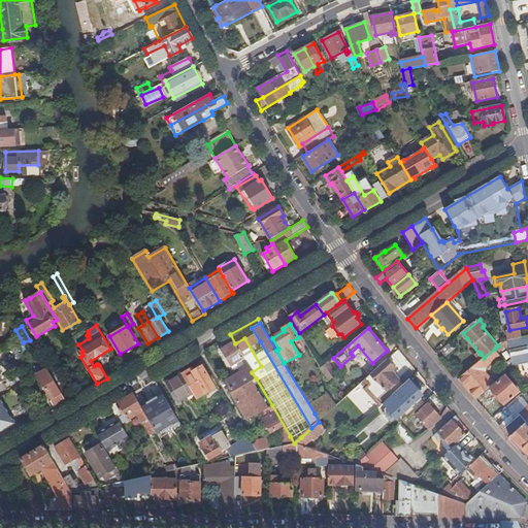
[(501,330),(497,332),(502,342),(515,339),(513,333),(504,334),(501,330)]
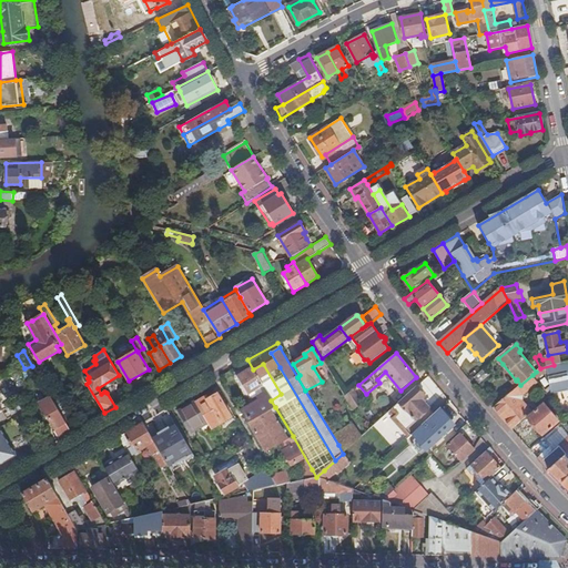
[(540,368),(544,374),(548,373),(553,394),(567,391),(567,362),(554,365),(540,368)]
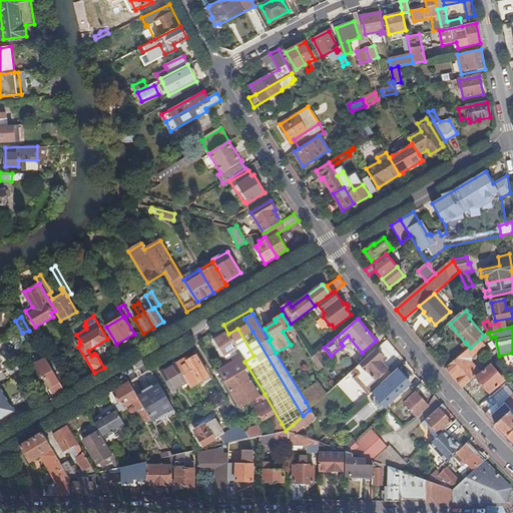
[(237,329),(228,334),(236,349),(240,354),(244,362),(253,356),(237,329)]
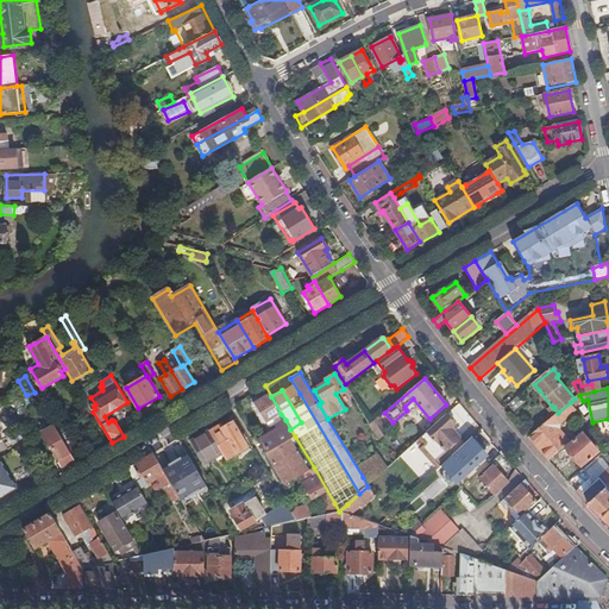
[(271,396),(270,395),(255,405),(265,422),(281,414),(271,396)]
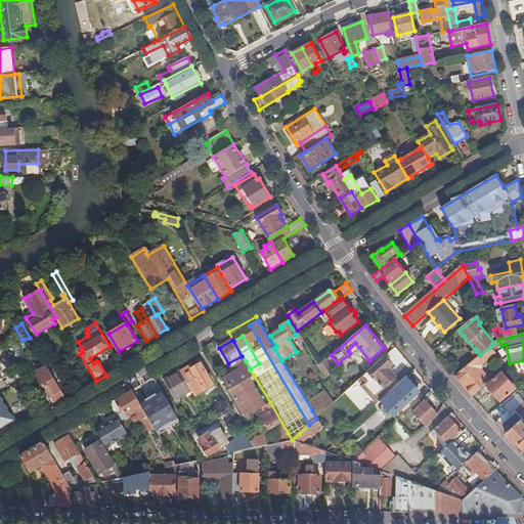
[(495,351),(501,345),(498,340),(494,343),(491,346),(495,351)]
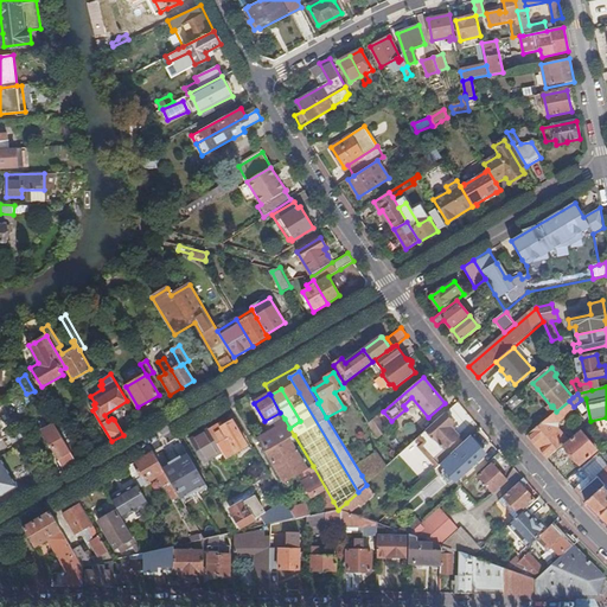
[(574,407),(569,401),(556,411),(528,436),(547,459),(569,440),(558,428),(560,427),(560,423),(575,409),(573,407),(574,407)]
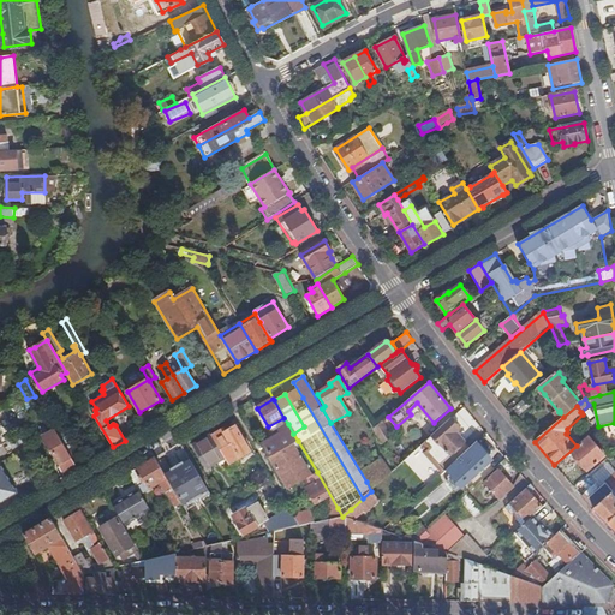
[(47,417),(41,407),(36,410),(42,419),(47,417)]
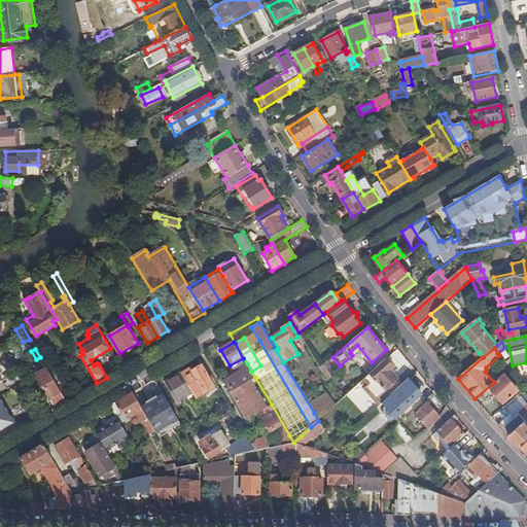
[(373,381),(388,398),(402,385),(390,371),(394,367),(387,359),(364,379),(369,385),(373,381)]
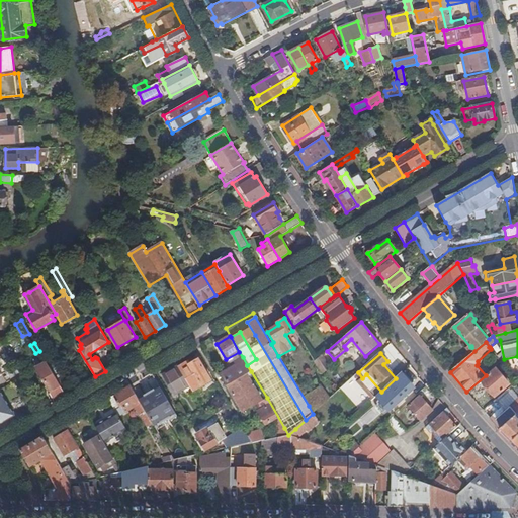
[(315,361),(321,372),(330,366),(323,354),(315,361)]
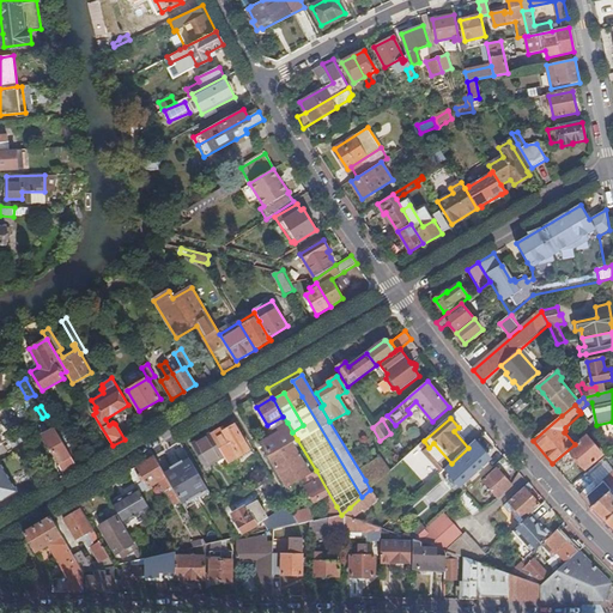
[(269,455),(292,442),(297,439),(292,432),(287,423),(258,439),(267,456),(269,455)]
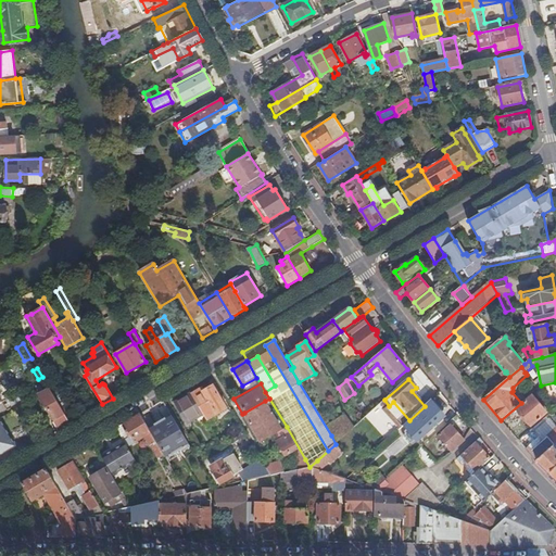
[(202,388),(191,394),(202,414),(206,420),(227,408),(213,386),(203,391),(202,388)]
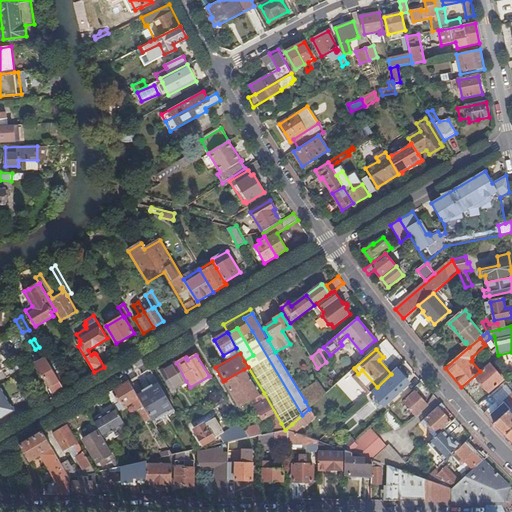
[(42,357),(28,365),(39,384),(37,385),(39,389),(41,388),(47,398),(63,388),(48,363),(42,357)]
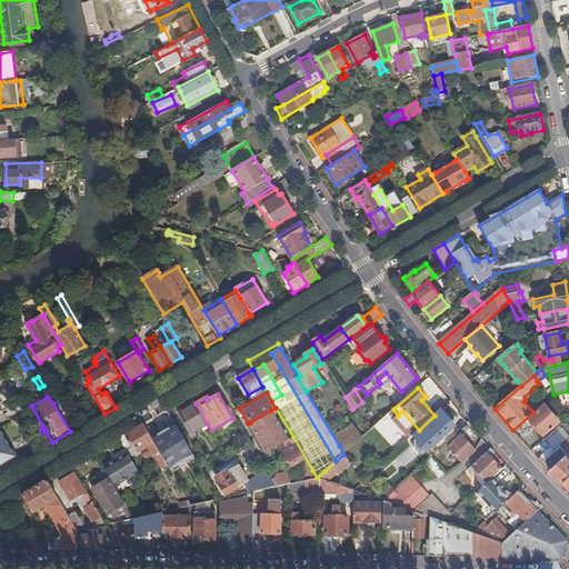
[(207,423),(196,403),(179,413),(191,433),(207,423)]
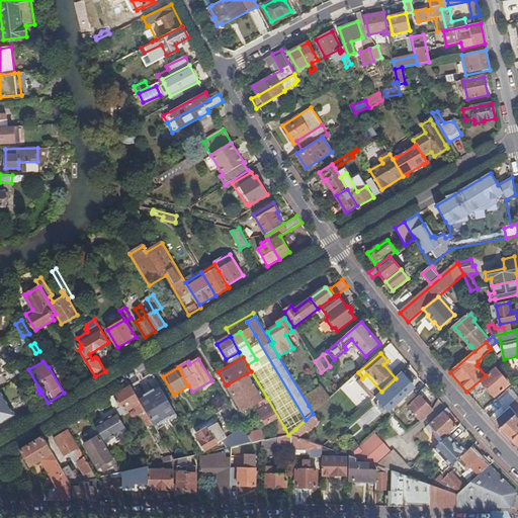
[(496,368),(471,389),(477,395),(480,392),(481,394),(486,390),(485,387),(487,386),(496,397),(510,385),(496,368)]
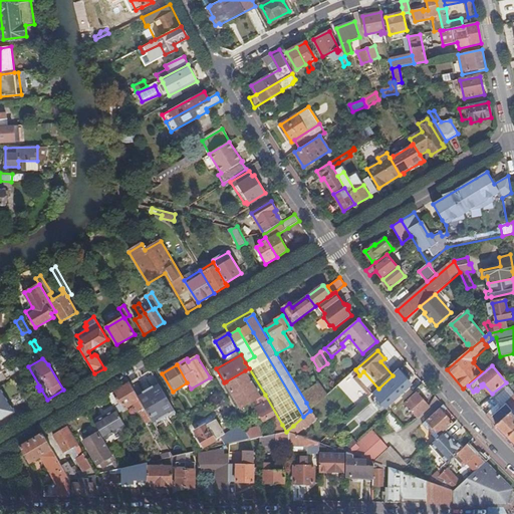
[(259,398),(261,398),(248,377),(250,376),(248,372),(246,373),(245,370),(226,381),(241,409),(259,398)]
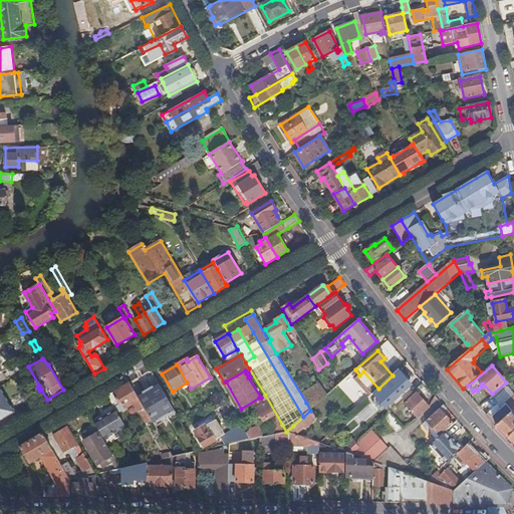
[(378,389),(373,393),(388,408),(397,401),(410,388),(397,371),(393,375),(378,389)]
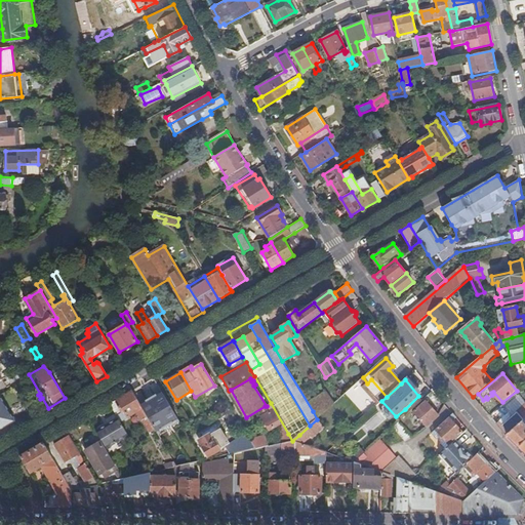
[(115,401),(110,404),(117,415),(124,411),(127,417),(137,411),(150,433),(154,430),(140,406),(131,391),(117,400),(121,406),(118,407),(115,401)]
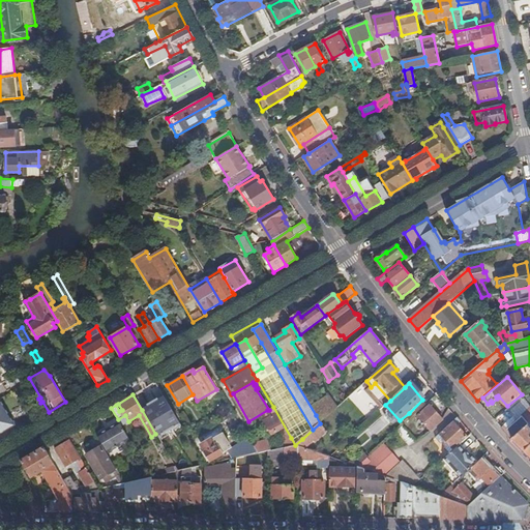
[(165,396),(142,410),(155,434),(156,435),(179,422),(165,396)]
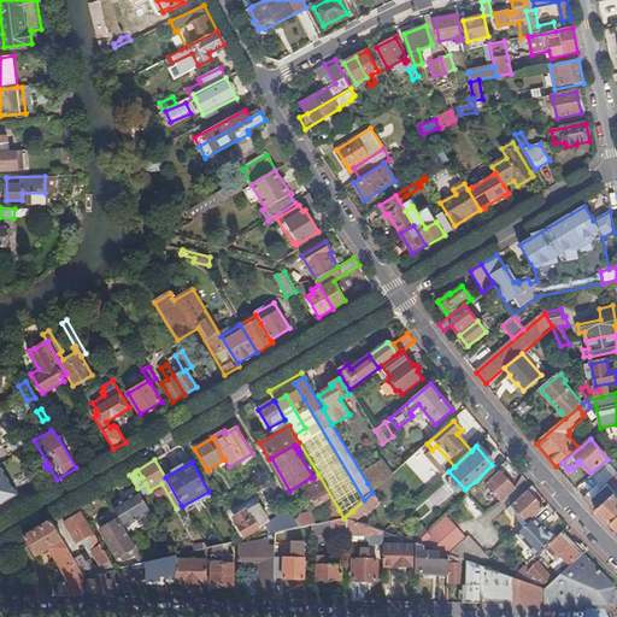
[(0,504),(17,494),(0,465),(0,504)]
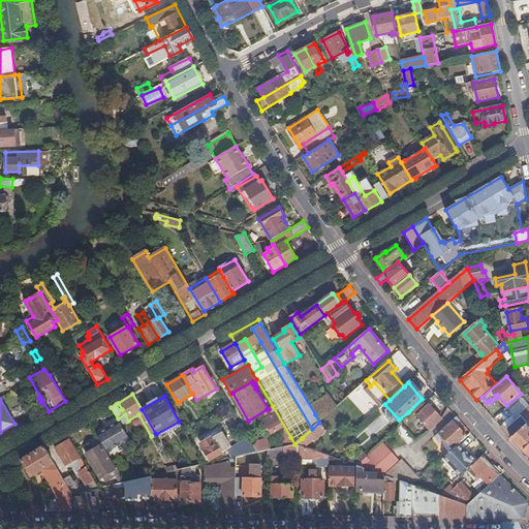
[(421,422),(429,430),(441,419),(429,405),(416,416),(418,419),(415,423),(417,425),(421,422)]
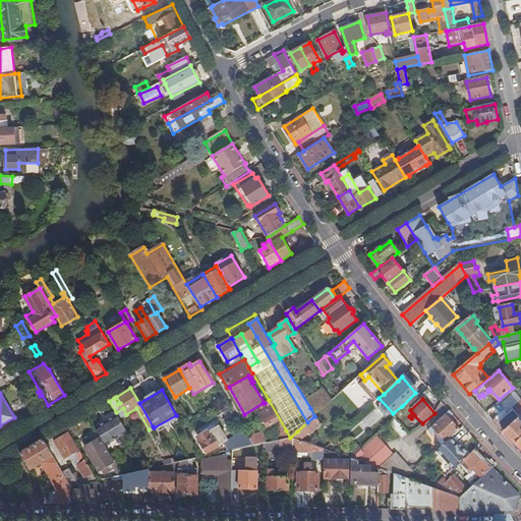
[(279,435),(286,430),(269,400),(265,403),(263,403),(267,410),(259,414),(264,420),(258,423),(263,429),(273,423),(279,435)]
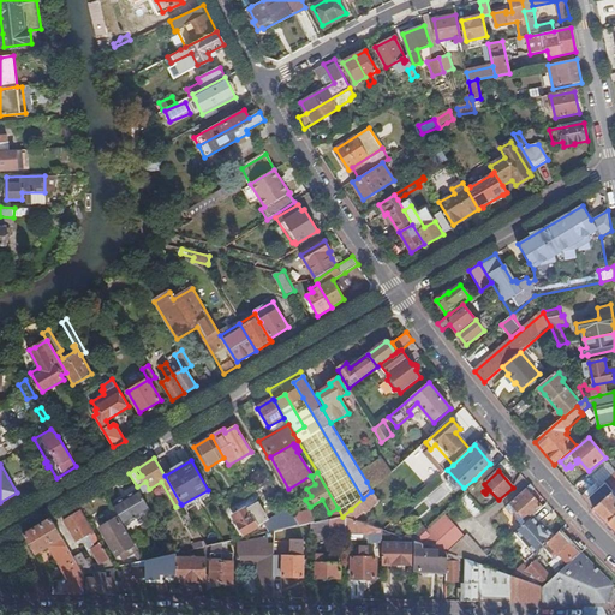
[(377,473),(366,482),(371,491),(383,481),(377,473)]
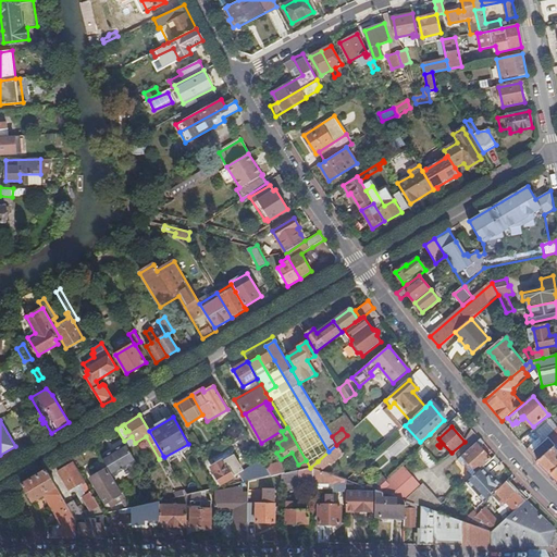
[(531,447),(528,450),(537,462),(556,446),(548,438),(545,442),(541,437),(531,446),(531,447)]
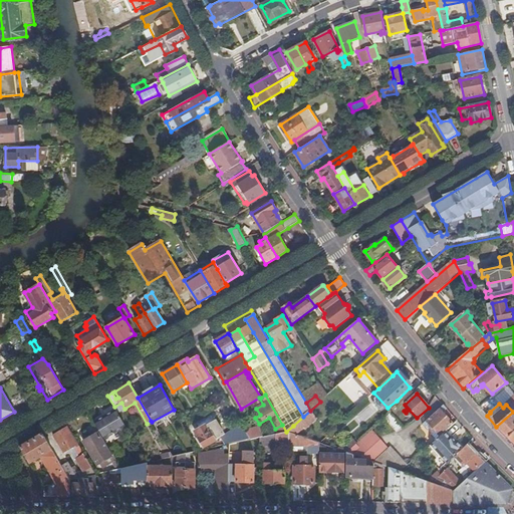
[(447,409),(444,406),(426,422),(431,427),(429,429),(433,434),(435,432),(439,436),(445,432),(453,424),(444,413),(447,409)]
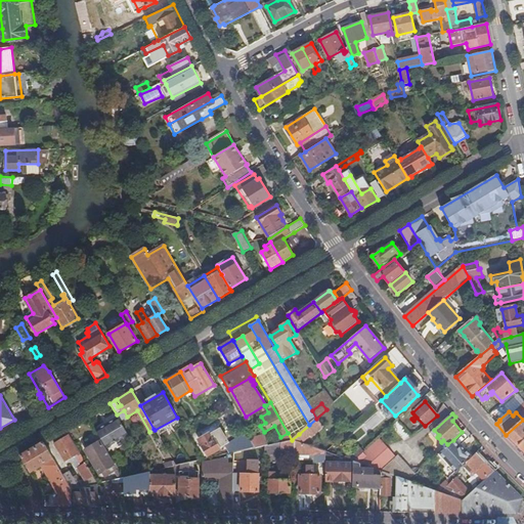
[(118,418),(95,430),(106,448),(128,435),(118,418)]
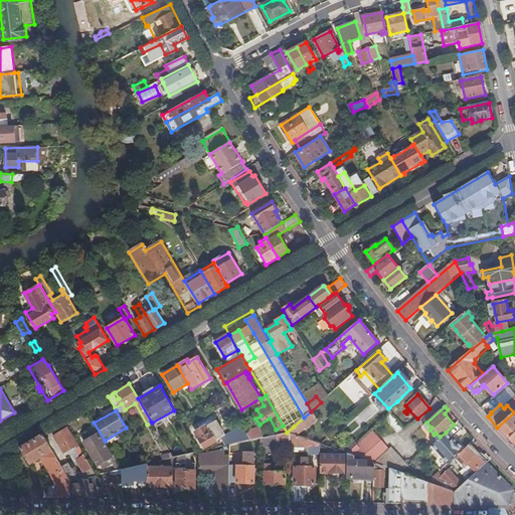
[(191,415),(194,420),(203,415),(200,410),(191,415)]
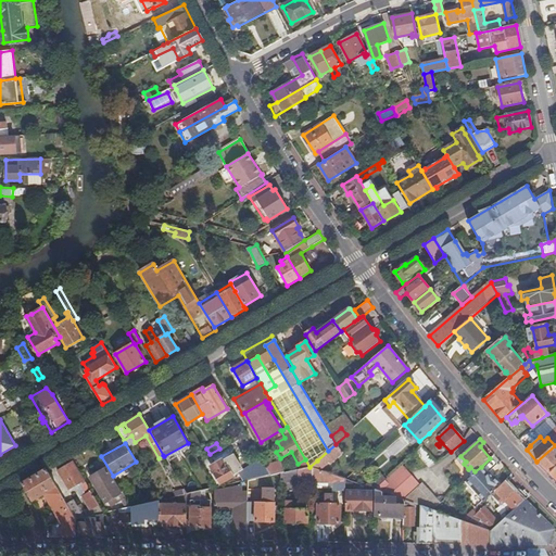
[(328,451),(317,460),(319,463),(321,460),(326,466),(329,463),(330,465),(343,453),(336,444),(328,451)]
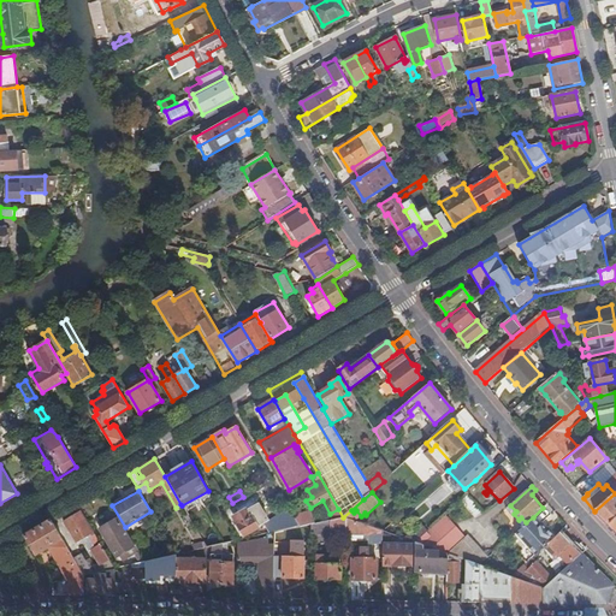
[(615,492),(615,493),(594,511),(615,532),(615,492)]
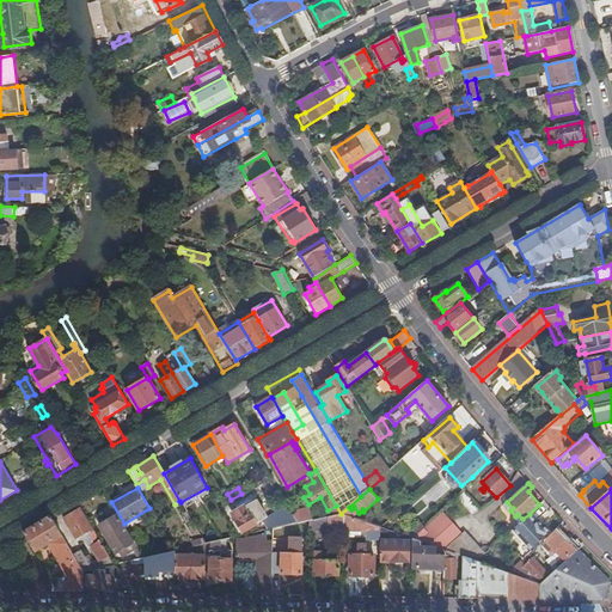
[(470,515),(478,510),(467,491),(459,496),(470,515)]
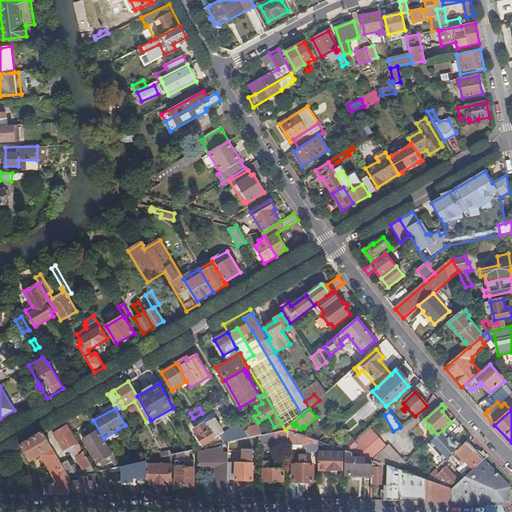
[(66,418),(76,435),(82,431),(72,414),(66,418)]
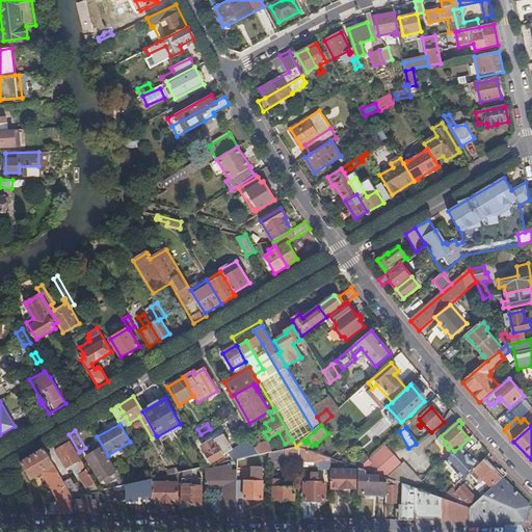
[(222,434),(218,437),(228,453),(232,461),(237,460),(245,458),(259,455),(254,446),(250,440),(232,449),(222,434)]
